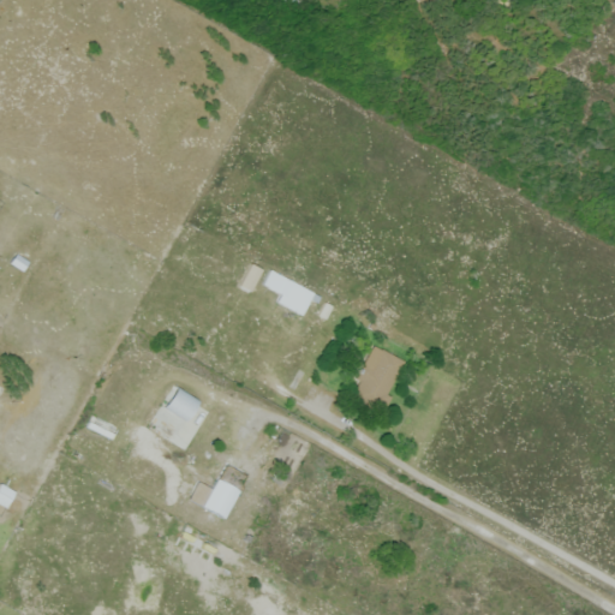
[(21,270),(27,262),(15,255),(10,262),(21,270)]
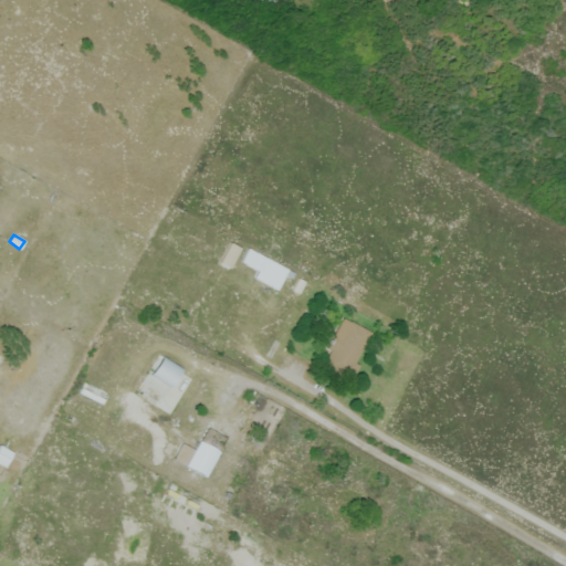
[(231,242),(242,248),(231,266),(221,261),(231,242)]
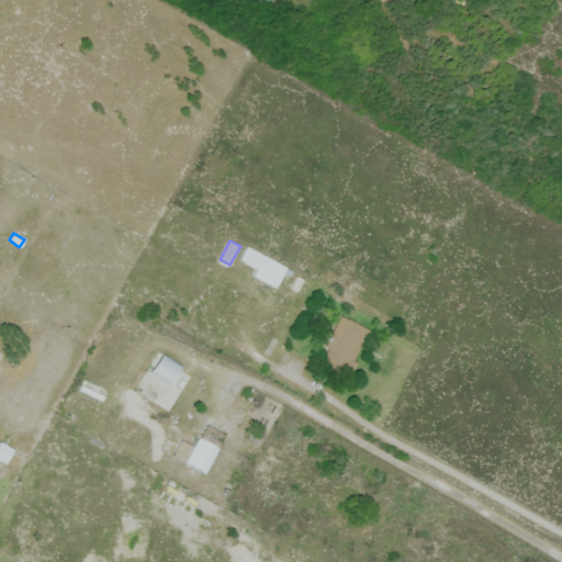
[(239,259),(247,246),(287,267),(274,288),(253,274),(256,268),(239,259)]
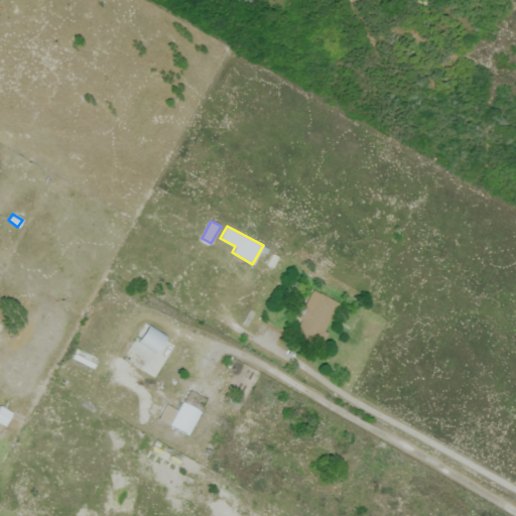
[(297,316),(313,288),(340,302),(324,331),(329,333),(319,348),(293,334),(301,319),(297,316)]
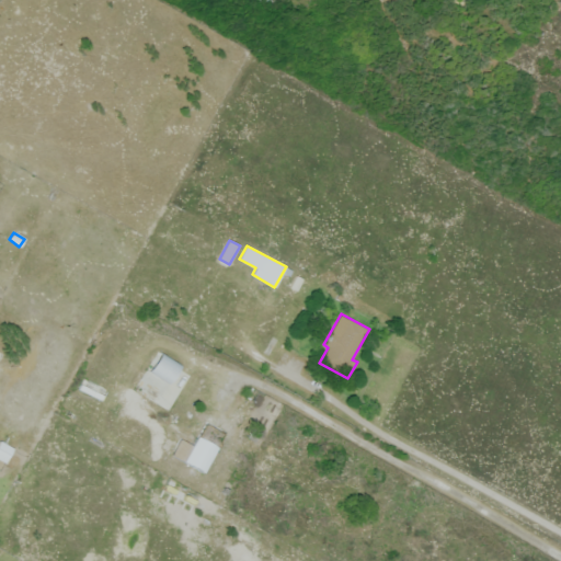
[(158,359),(175,368),(160,397),(142,387),(158,359)]
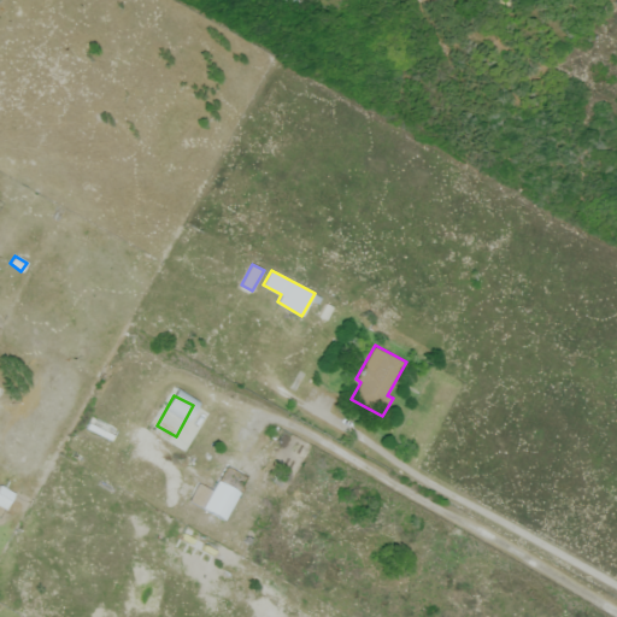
[(229,417),(230,433),(210,435),(209,419),(229,417)]
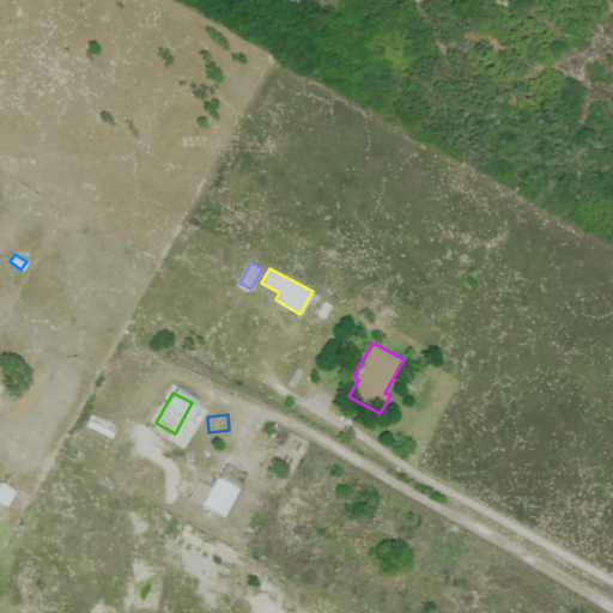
[(210,485),(214,477),(237,489),(223,516),(188,497),(198,479),(210,485)]
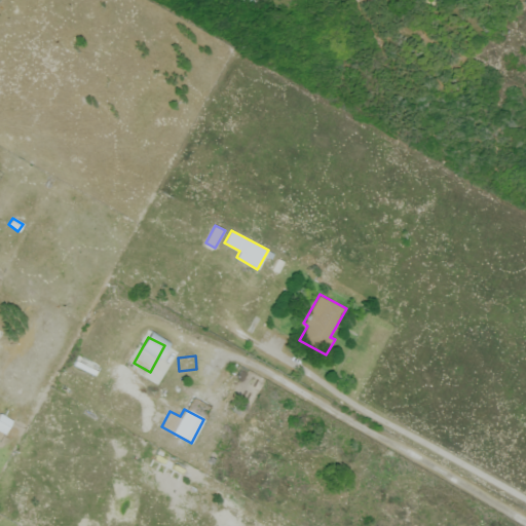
[(0,414),(1,413),(13,420),(5,434),(0,430),(0,414)]
